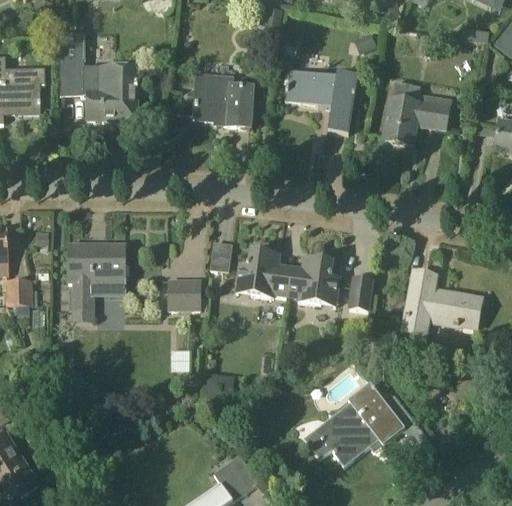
[(268,7),(267,15),(266,19),(279,22),(281,9),(268,7)]
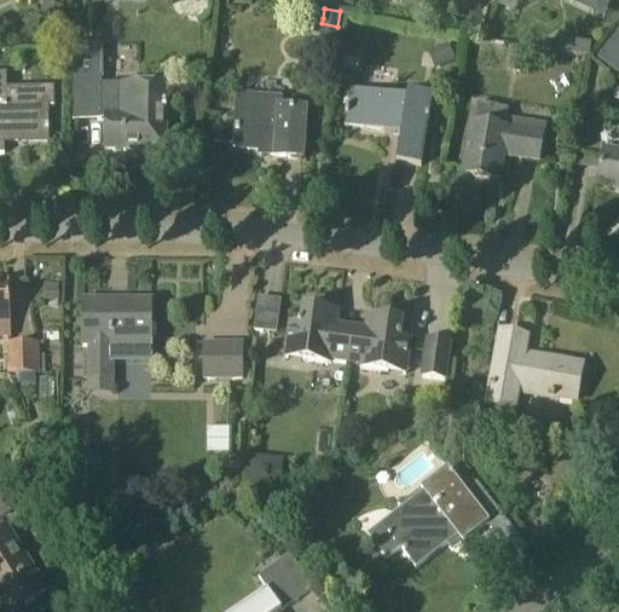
[(73,114),(102,113),(102,81),(100,71),(103,71),(102,39),(71,39),(73,114)]
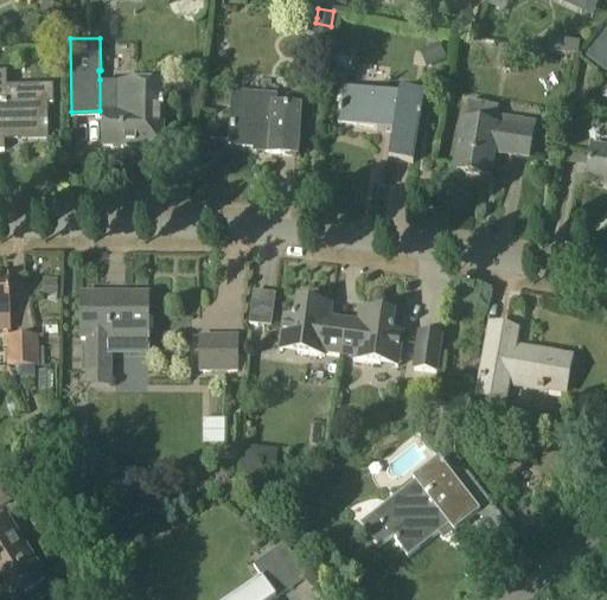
[(0,145),(5,146),(4,134),(48,133),(48,99),(53,99),(53,81),(6,81),(6,66),(0,66),(0,145)]
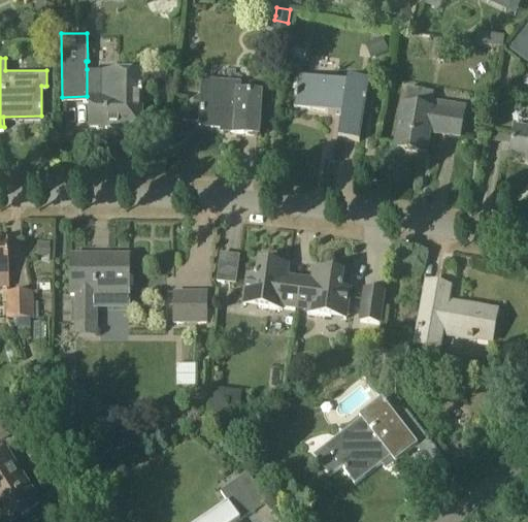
[(87,69),(87,96),(90,96),(90,124),(141,124),(142,69),(87,69)]
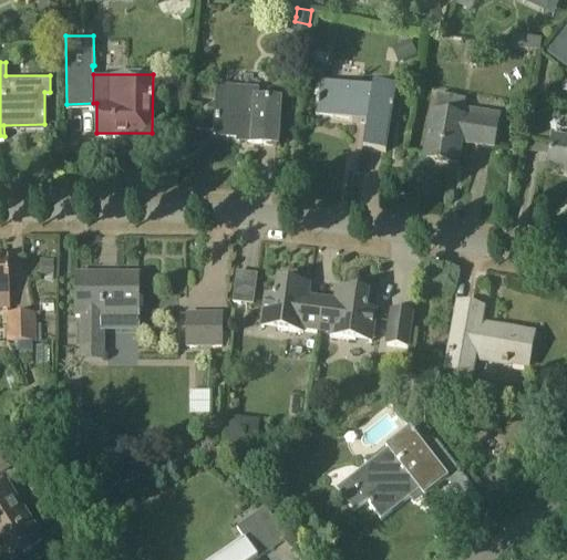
[(372,85),(321,76),(316,111),(367,118),(363,144),(385,147),(395,83),(373,79),(372,85)]
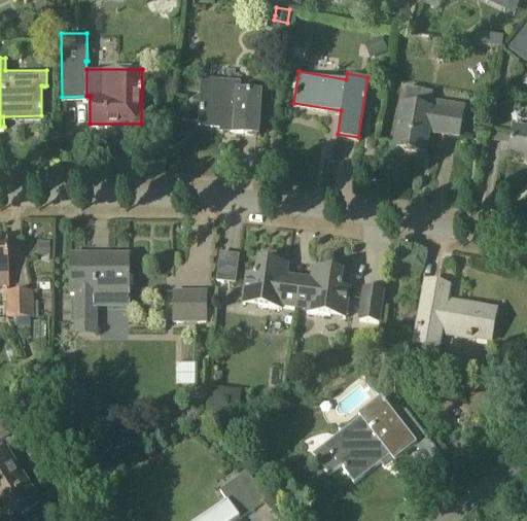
[(257,131),(260,90),(239,88),(240,78),(203,75),(200,122),(221,123),(221,126),(235,127),(235,129),(257,131)]
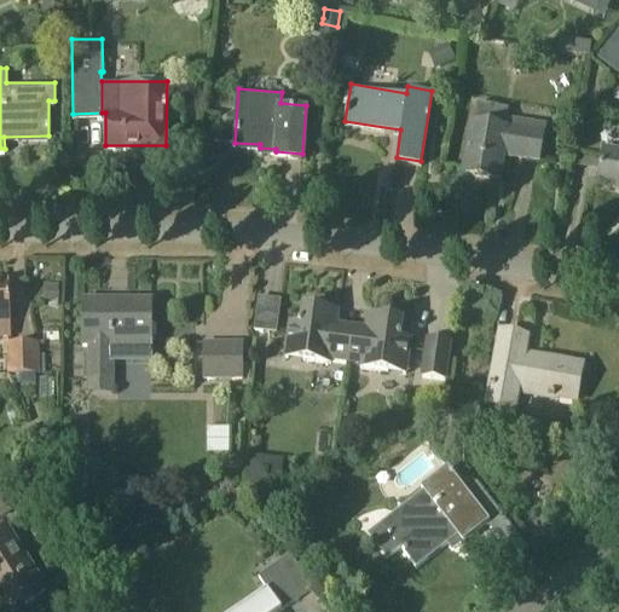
[(542,132),(542,127),(504,121),(507,104),(478,99),(474,121),(472,120),(464,168),(498,174),(502,153),(538,155),(541,132),(542,132)]
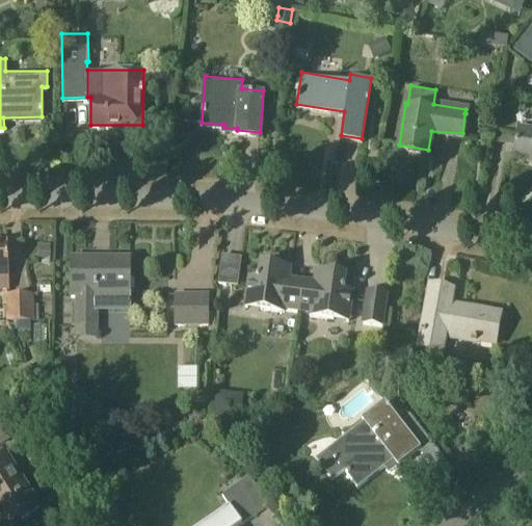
[(531,126),(519,124),(513,155),(531,157),(531,126)]
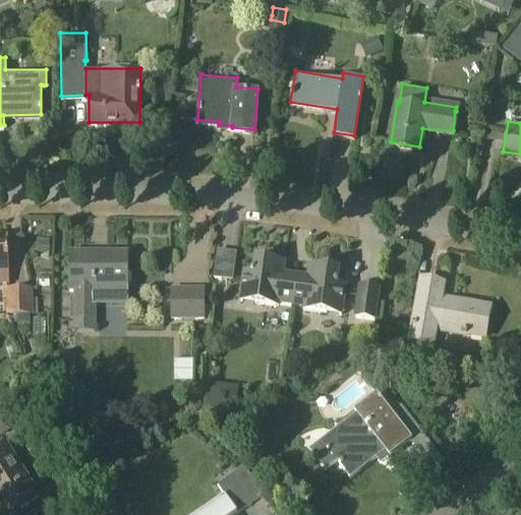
[(0,280),(9,280),(8,232),(0,232),(0,280)]
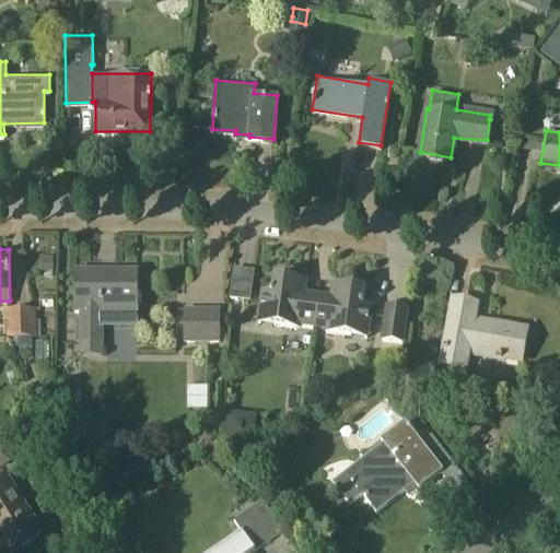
[(54,253),(39,253),(39,266),(54,266),(54,253)]
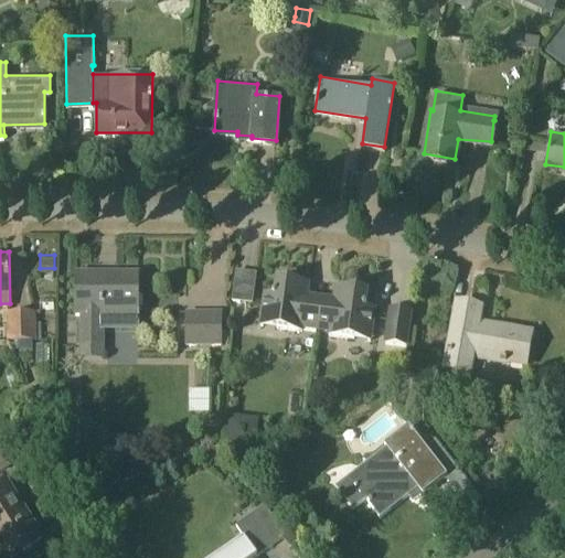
[(103,309),(138,309),(138,270),(75,269),(75,311),(83,311),(82,341),(84,341),(84,352),(102,352),(103,309)]
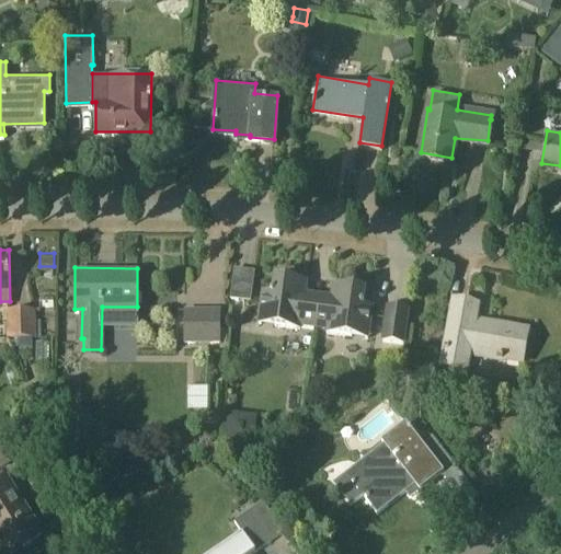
[(305,290),(306,277),(275,273),(273,286),(271,289),(263,288),(259,319),(300,324),(300,322),(316,323),(320,291),(305,290)]
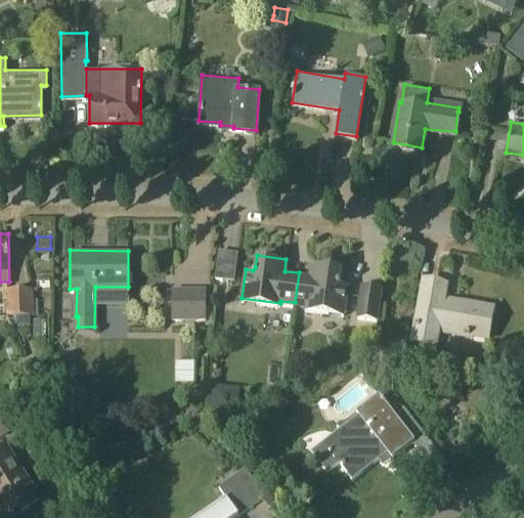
[(339,279),(340,267),(311,263),(309,274),(299,272),(295,302),(305,304),(305,307),(344,312),(347,284),(340,283),(339,279)]
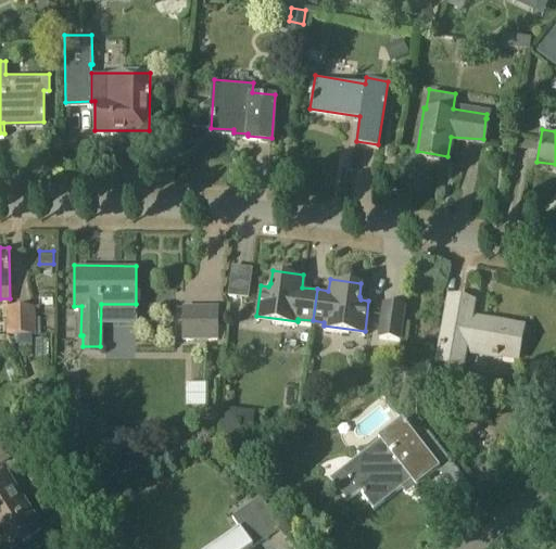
[(517,355),(523,322),(471,313),(474,299),(450,295),(438,359),(462,364),(465,345),(517,355)]
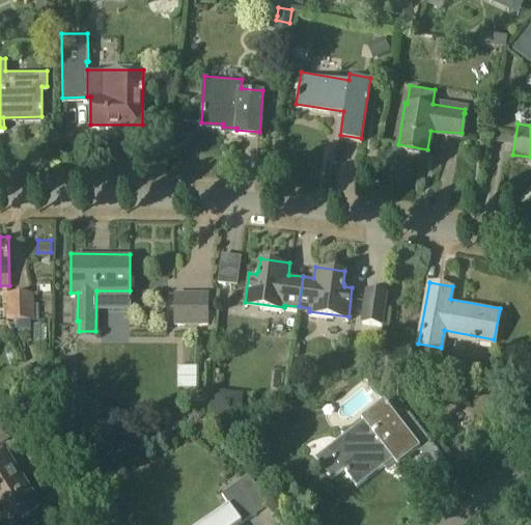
[(386,289),(366,286),(362,319),(382,321),(386,289)]
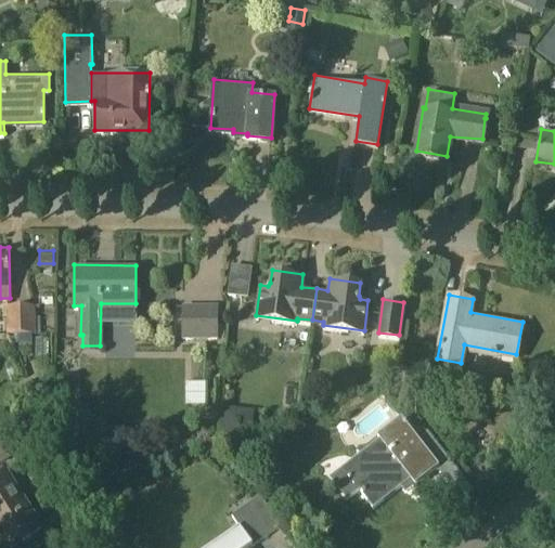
[(218,336),(218,301),(181,301),(181,336),(218,336)]
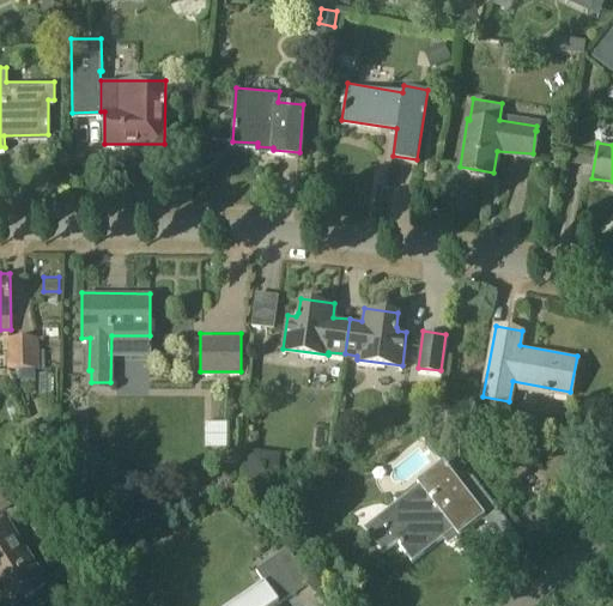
[(12,365),(18,365),(35,365),(32,334),(11,334),(12,365)]
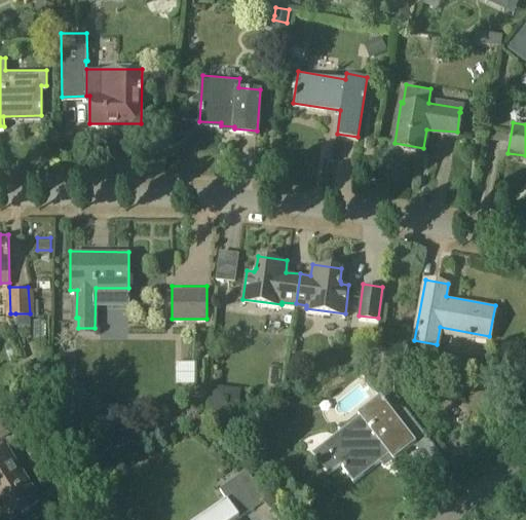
[(393,456),(415,440),(380,395),(360,411),(366,419),(330,447),(353,478),(389,451),(393,456)]
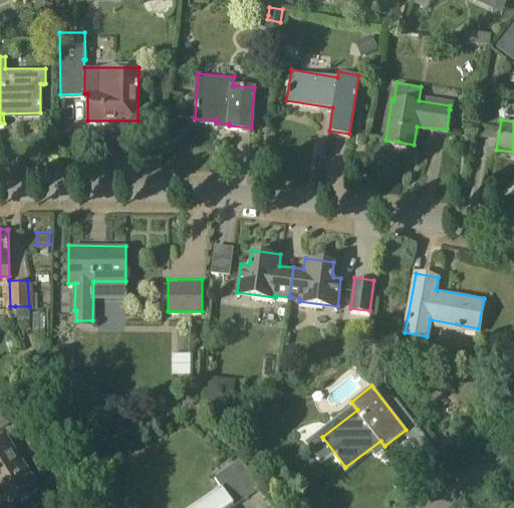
[(6,399),(0,402),(0,421),(1,423),(16,414),(6,399)]
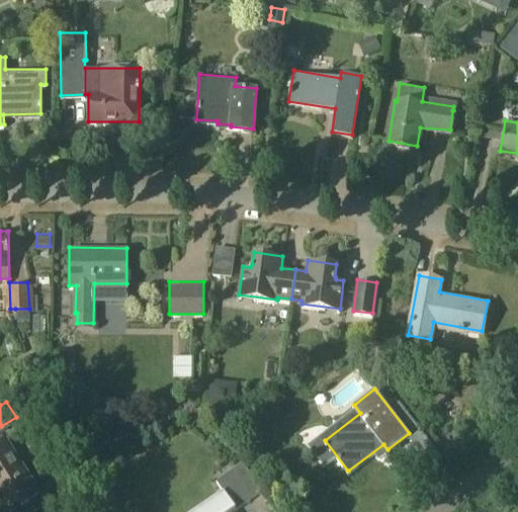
[(0,441),(0,492),(10,508),(39,489),(6,437),(0,441)]
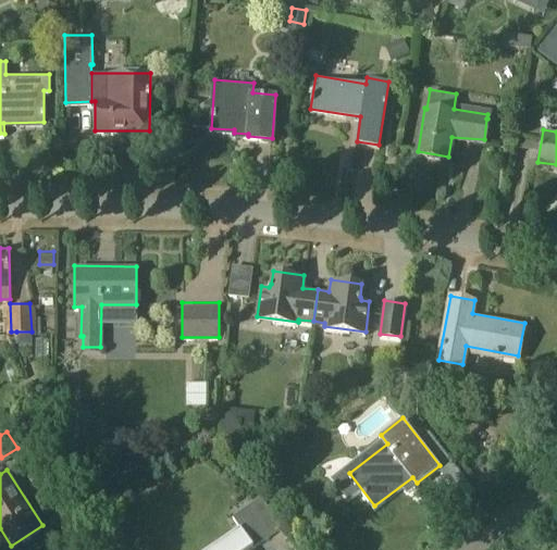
[(251,549),(249,546),(254,542),(254,544),(282,524),(261,494),(233,513),(239,523),(199,549),(251,549)]
